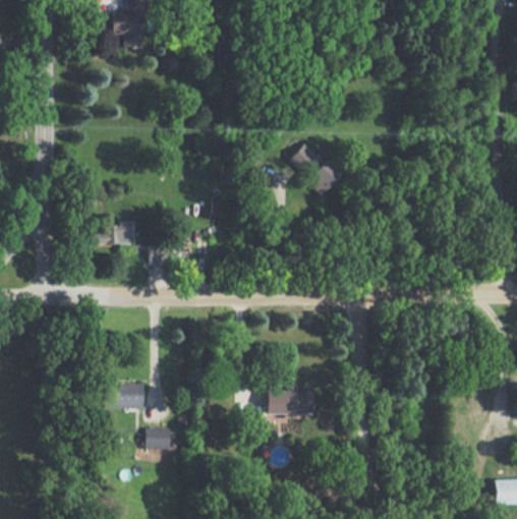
[(146,48),(145,0),(126,0),(126,11),(113,11),(113,36),(124,35),(125,48),(146,48)]
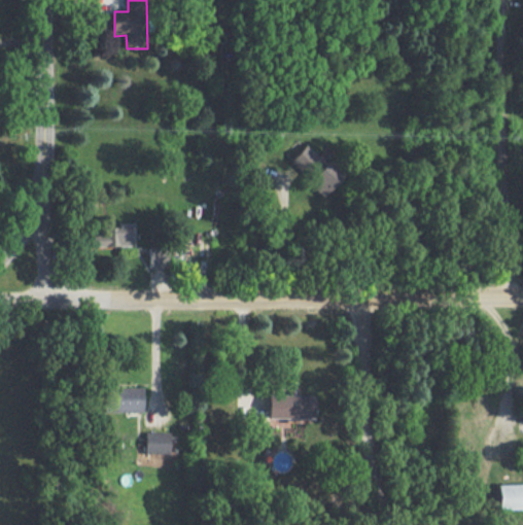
[(291,163),(327,197),(344,177),(308,144),(291,163)]
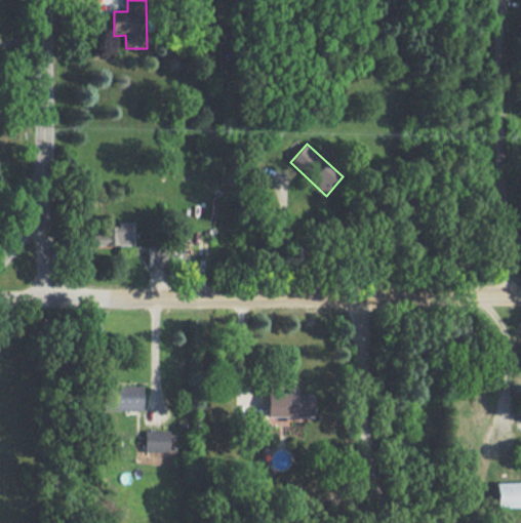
[(132,245),(131,232),(135,232),(135,226),(104,227),(104,233),(94,234),(94,246),(132,245)]
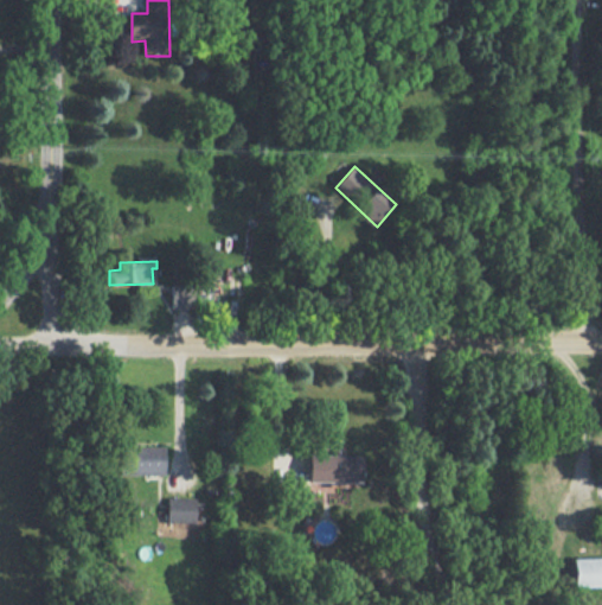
[(173,286),(174,310),(198,310),(197,286),(173,286)]
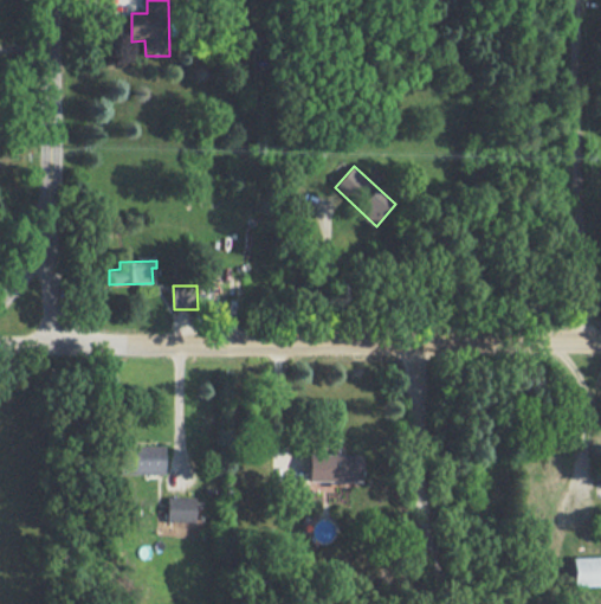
[(167,448),(124,447),(123,474),(167,475),(167,448)]
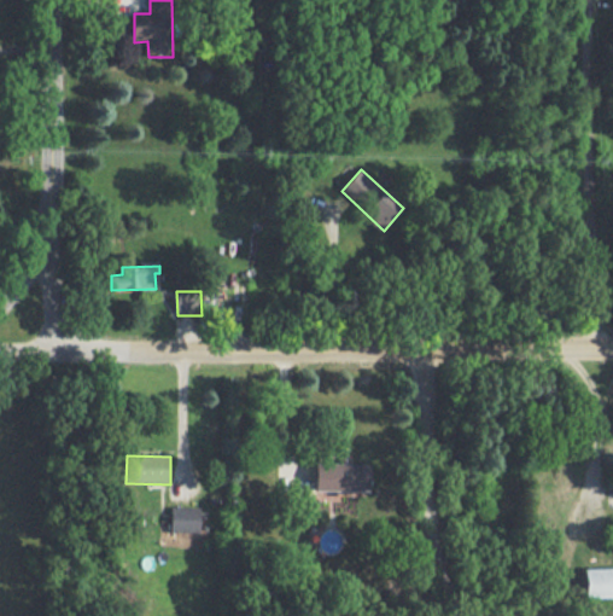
[(372,465),(319,464),(317,492),(372,493),(372,465)]
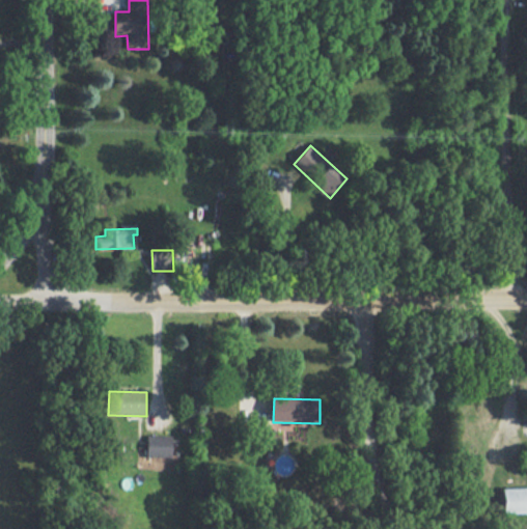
[(148,458),(173,458),(173,437),(148,437),(148,458)]
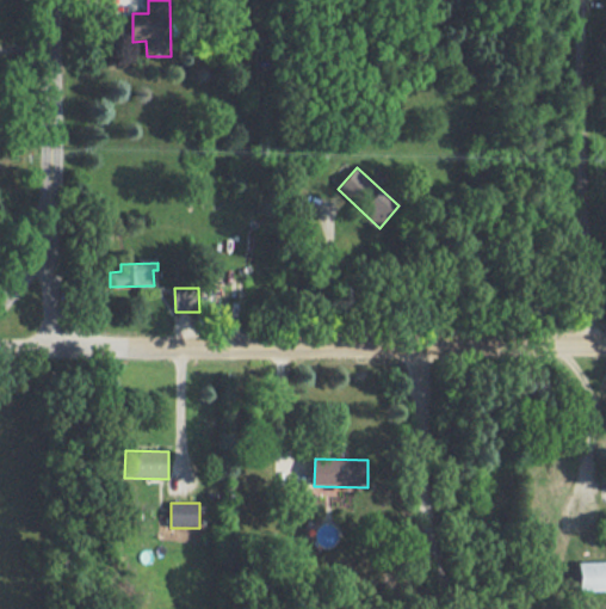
[(605,561),(579,563),(580,592),(605,591),(605,561)]
